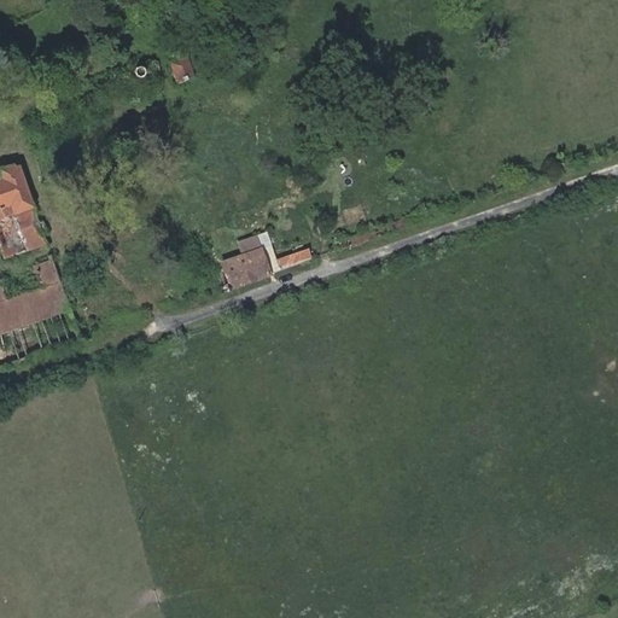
[(187,56),(169,60),(176,81),(193,76),(187,56)]
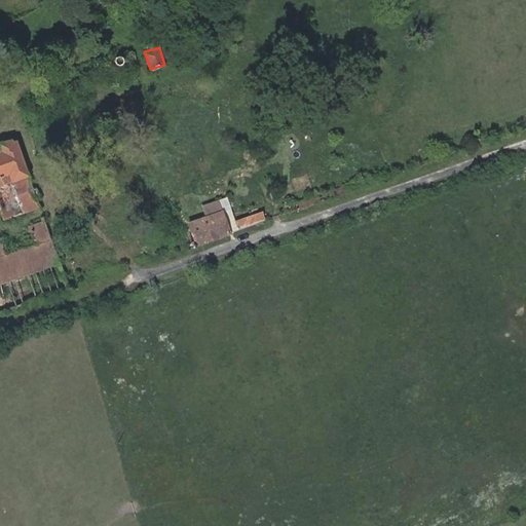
[(113,60),(115,65),(116,66),(118,72),(125,69),(123,63),(124,62),(122,57),(118,54),(114,57),(113,60)]
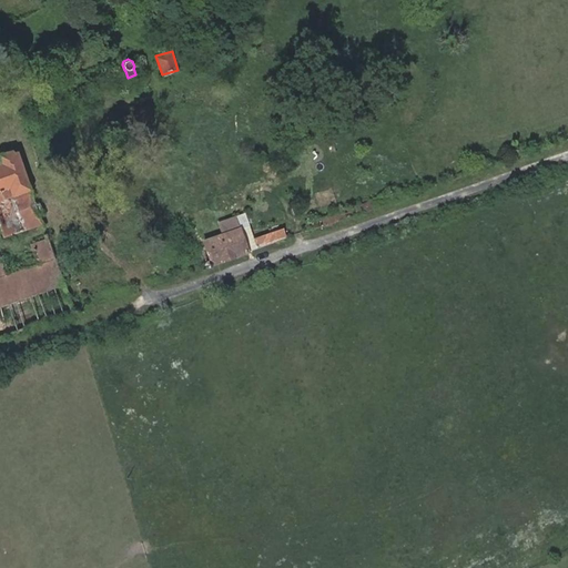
[(0,154),(0,162),(1,165),(0,165),(0,229),(3,240),(44,225),(21,159),(20,159),(17,150),(0,154)]
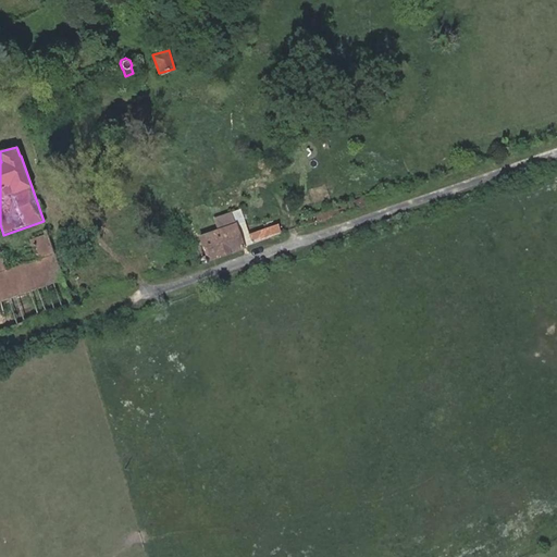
[(381,201),(392,197),(388,189),(378,193),(381,201)]
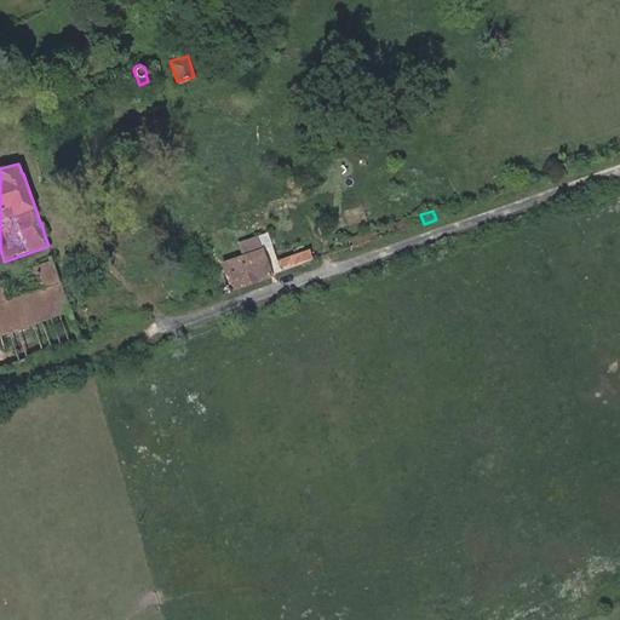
[(239,250),(241,256),(262,250),(270,274),(277,271),(268,240),(259,244),(239,250)]
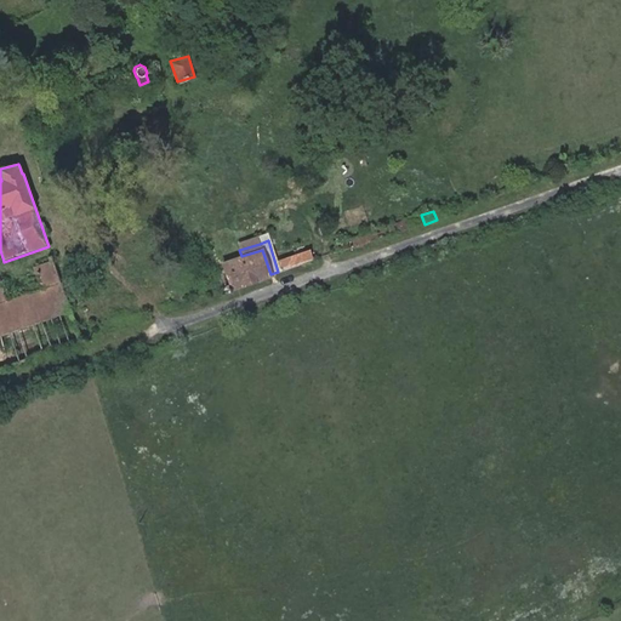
[(241,256),(223,262),(232,286),(271,274),(262,250),(241,256)]
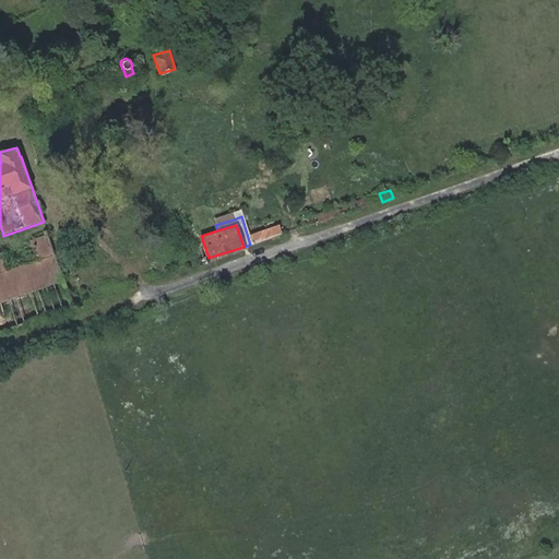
[(264,240),(282,235),(278,225),(261,230),(264,240)]
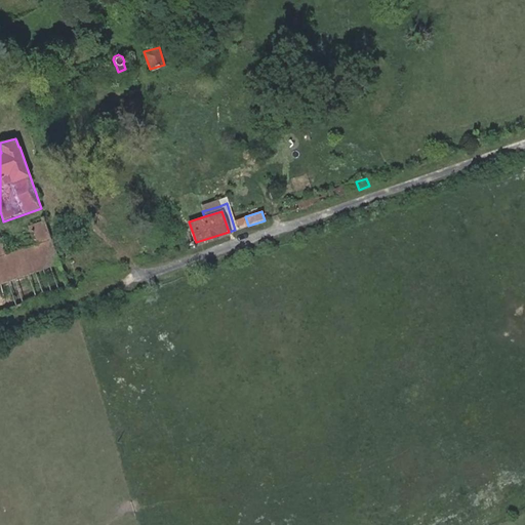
[(237,219),(239,229),(248,226),(245,216),(237,219)]
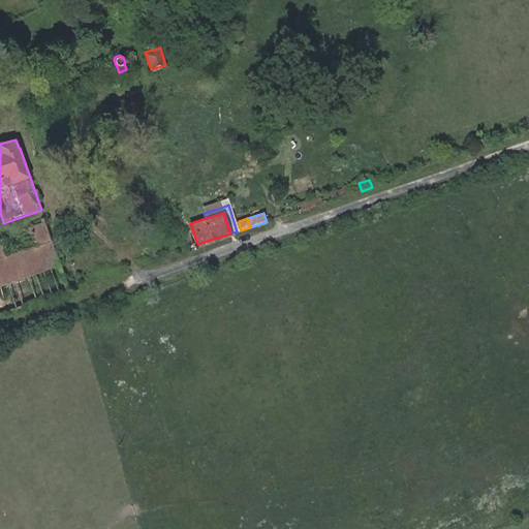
[(0,312),(67,290),(43,223),(14,232),(21,250),(0,256),(0,312)]
